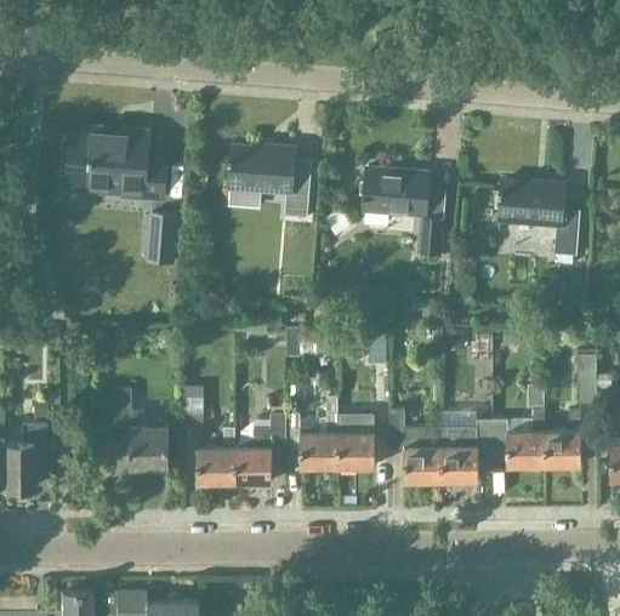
[(163,201),(166,161),(147,160),(148,133),(70,127),(67,183),(123,187),(123,199),(163,201)]
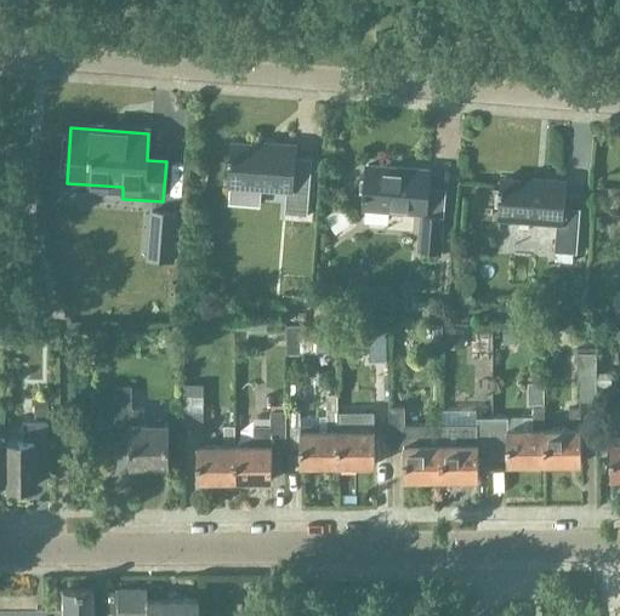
[(295,149),(276,148),(262,147),(262,149),(232,148),(229,190),(286,195),(284,218),(307,220),(311,180),(312,163),(294,161),(295,149)]
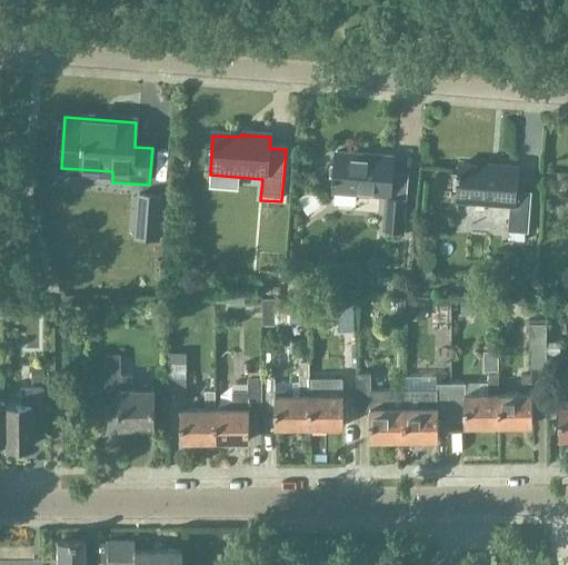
[(391,188),(391,177),(394,160),(336,156),(334,196),(386,199),(385,219),(384,234),(405,236),(408,189),(391,188)]
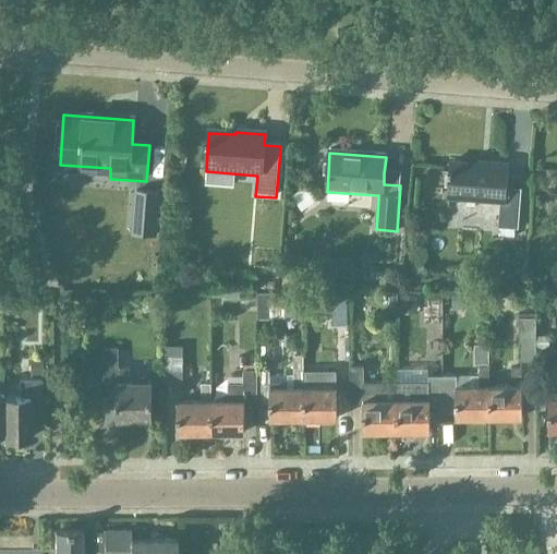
[(519,232),(522,192),(506,191),(507,167),(489,165),(489,168),(450,165),(448,201),(500,205),(498,230),(519,232)]
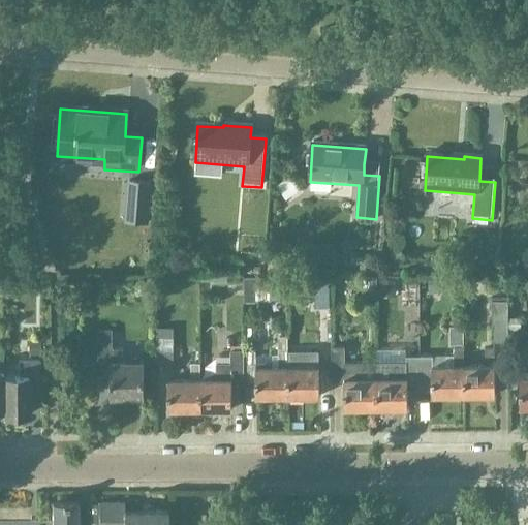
[(270,295),(270,283),(270,282),(255,282),(243,282),(243,307),(255,307),(255,295),(266,295),(270,295)]
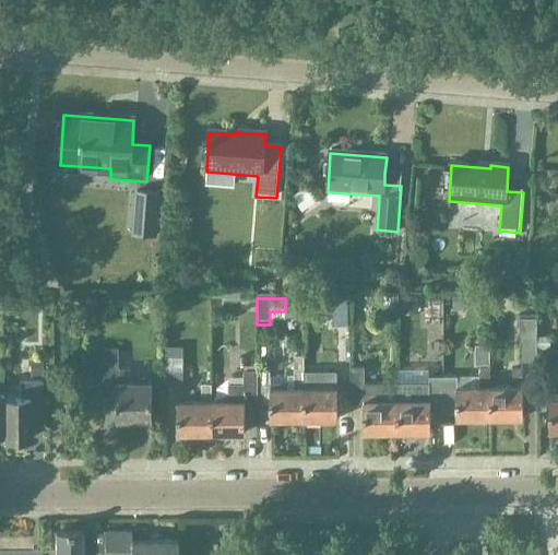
[(333,299),(333,331),(348,331),(348,299),(333,299)]
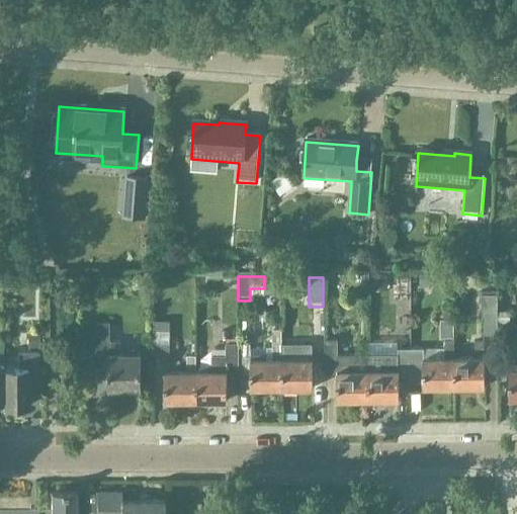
[(482,339),(498,339),(498,297),(482,298),(482,339)]
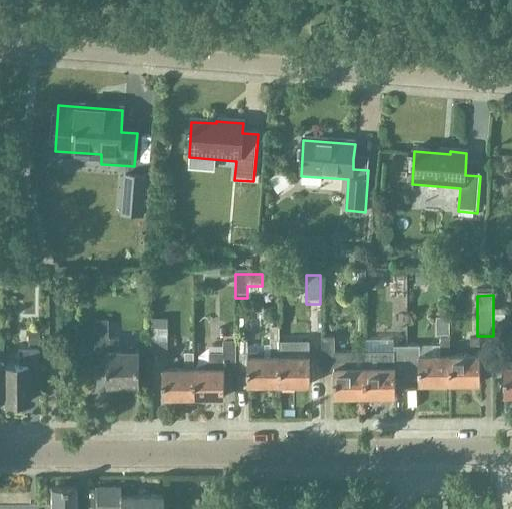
[(310,312),(311,336),(320,335),(319,311),(310,312)]
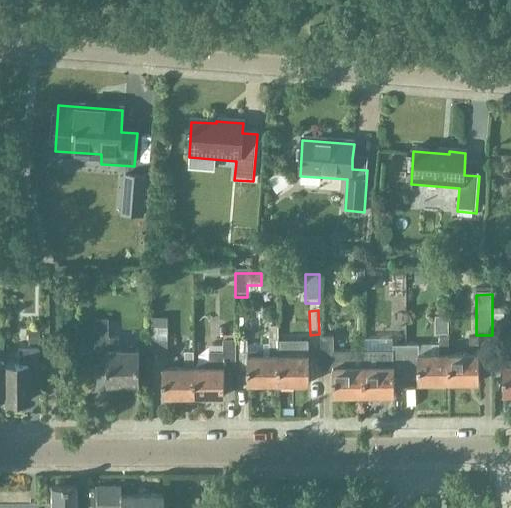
[(152,355),(168,356),(168,322),(152,322),(152,355)]
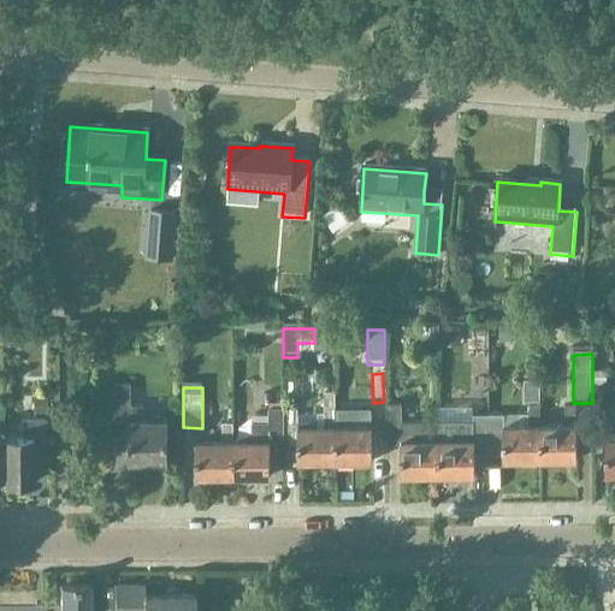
[(130,410),(130,399),(130,389),(114,389),(116,426),(130,426),(130,468),(167,467),(167,426),(143,426),(143,410),(130,410)]
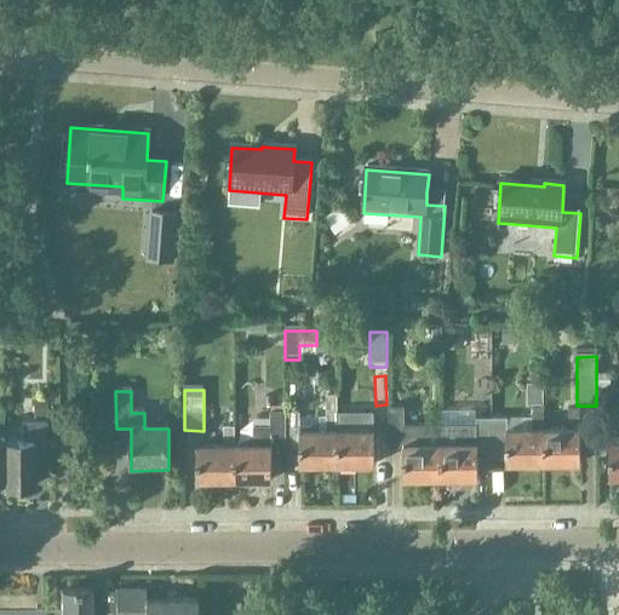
[(338,470),(338,435),(338,415),(338,400),(326,400),(326,420),(320,420),(320,435),(301,435),(301,470),(338,470)]
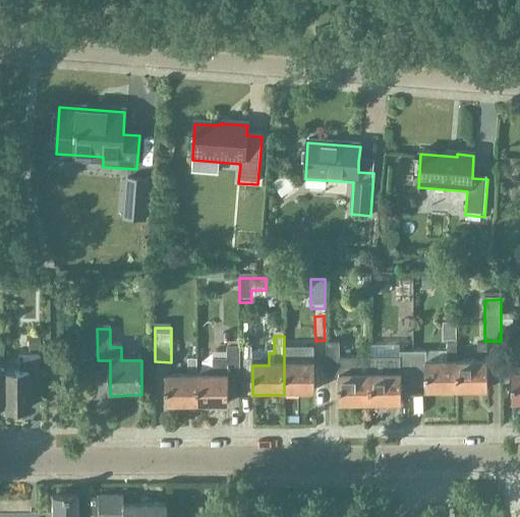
[(370,360),(360,360),(339,360),(339,345),(327,345),(327,380),(339,380),(340,407),(370,406),(370,360)]
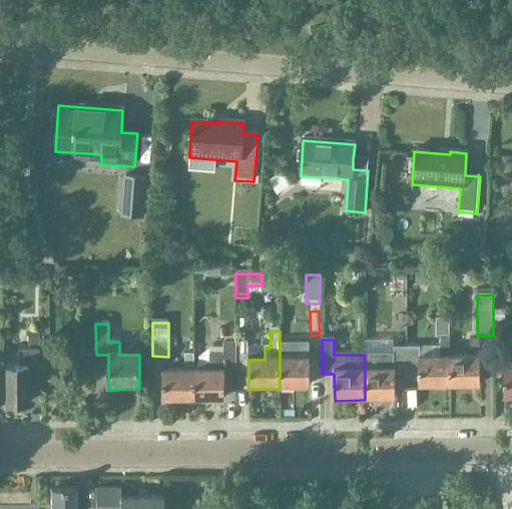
[(450,358),(450,388),(480,388),(480,342),(471,342),(471,358),(450,358)]
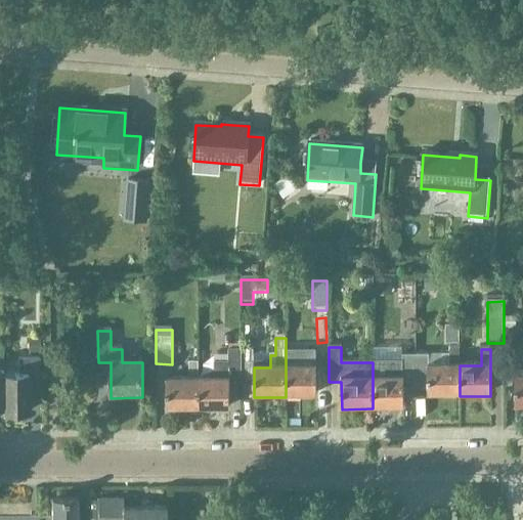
[(429,396),(460,396),(460,365),(459,350),(449,350),(449,365),(429,366),(429,356),(416,356),(416,390),(429,390),(429,396)]
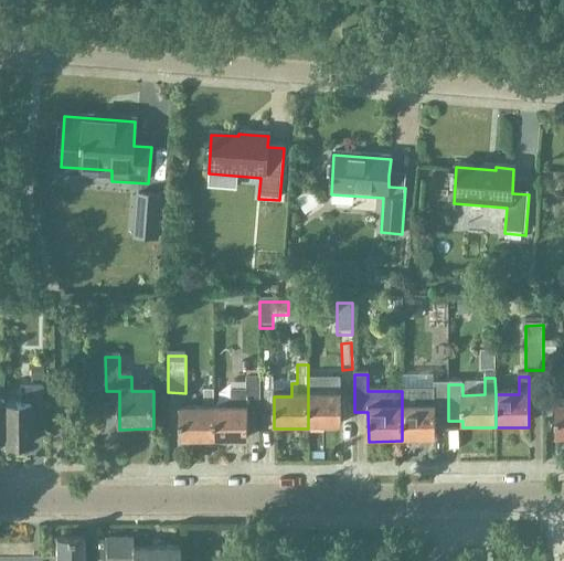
[(214,411),(214,442),(247,442),(247,415),(261,414),(261,379),(246,379),(246,392),(231,392),(231,410),(214,411)]
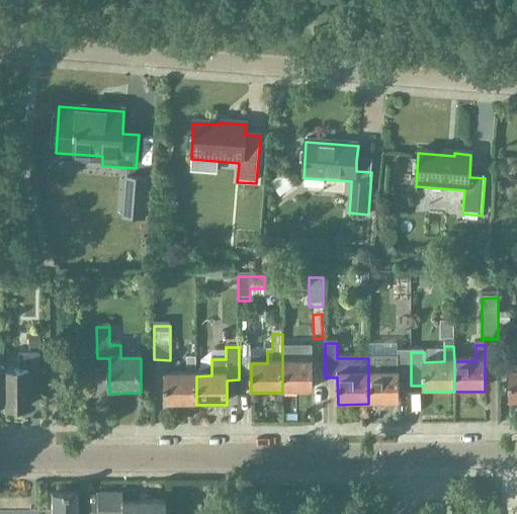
[(282,363),(282,393),(313,393),(313,347),(303,347),(303,363),(282,363)]
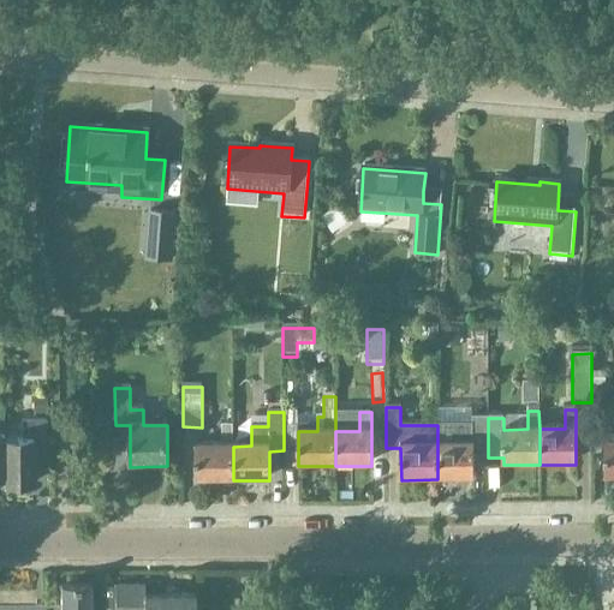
[(437,425),(437,479),(474,479),(474,458),(488,458),(488,418),(472,418),(472,424),(437,425)]
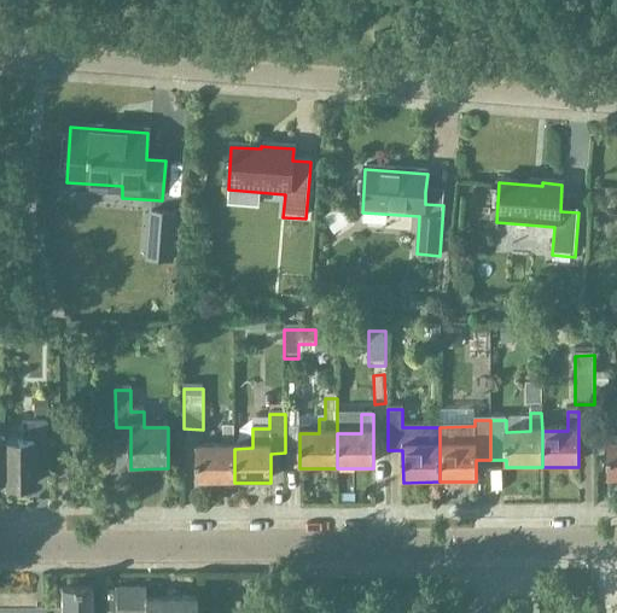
[(3,443),(3,484),(3,489),(33,489),(33,456),(47,455),(47,424),(23,425),(23,443),(3,443)]
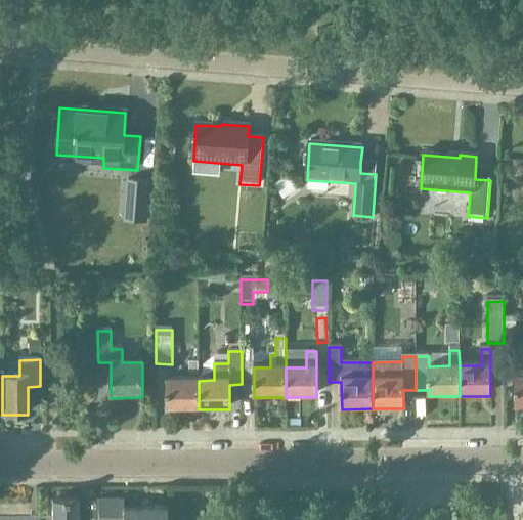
[(199,409),(199,381),(199,363),(188,363),(189,381),(167,381),(168,410),(199,409)]
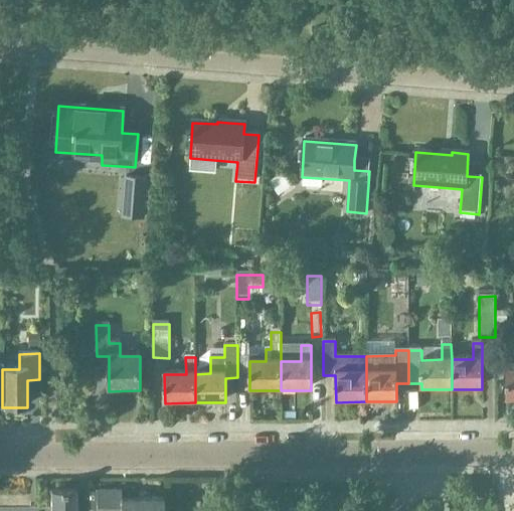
[(96,493),(86,493),(86,510),(163,510),(163,501),(121,501),(121,492),(96,493)]
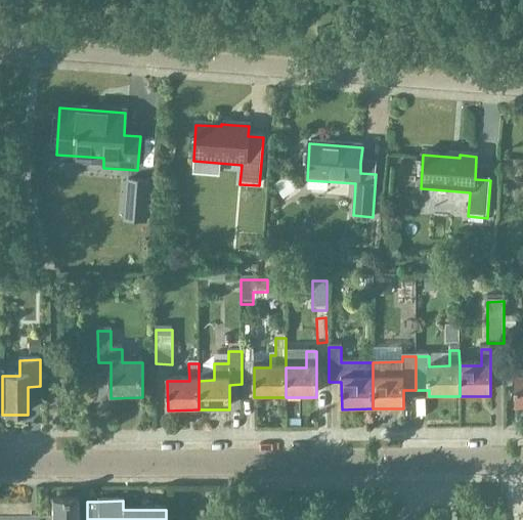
[(77,519),(77,502),(53,502),(52,519),(77,519)]
